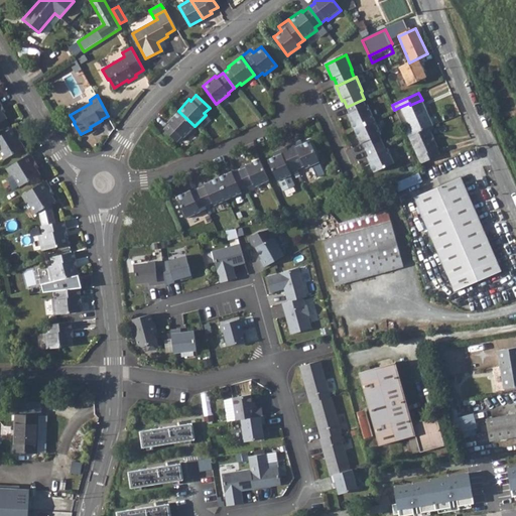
[(364,99),(347,107),(350,114),(348,115),(355,129),(375,120),(369,106),(367,106),(364,99)]
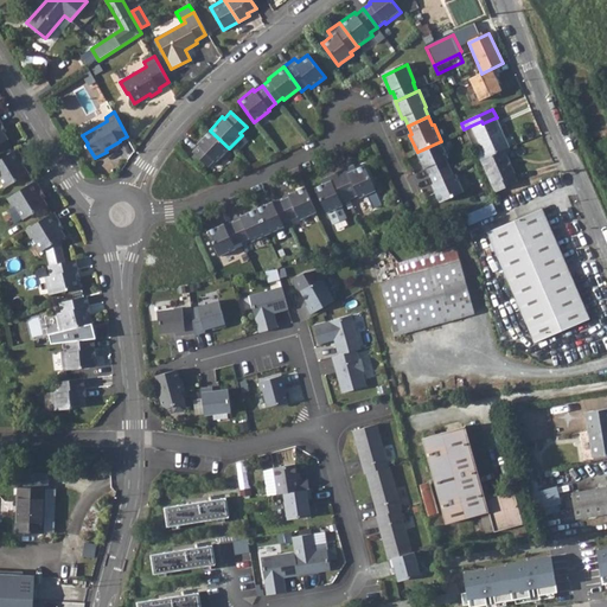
[(481,121),(471,126),(485,158),(480,160),(496,193),(516,184),(512,176),(513,174),(503,151),(508,148),(493,119),(483,123),(481,121)]
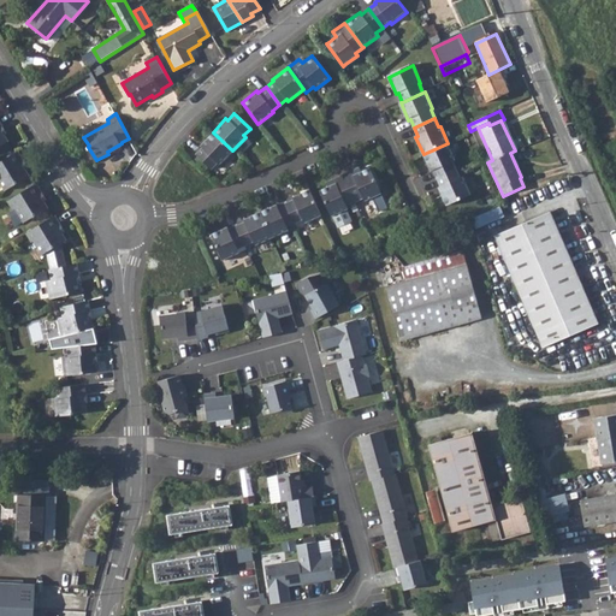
[(232,150),(213,132),(199,146),(201,147),(194,154),(209,170),(217,164),(218,165),(232,150)]
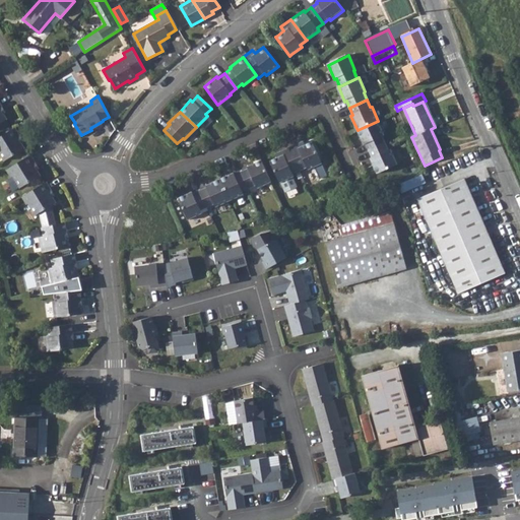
[(369,151),(386,143),(383,136),(385,135),(378,121),(358,130),(364,145),(366,144),(369,151)]
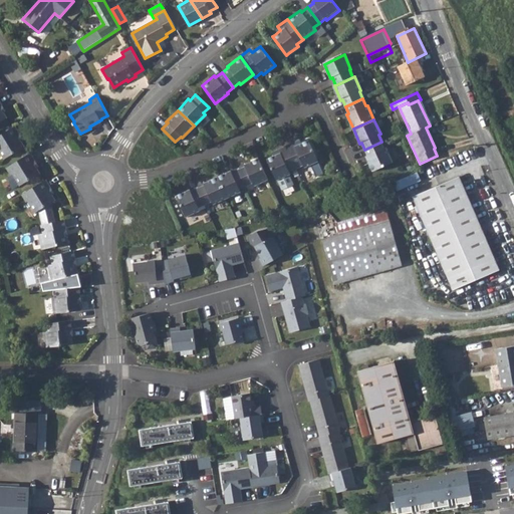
[(14,125),(0,134),(0,152),(4,158),(23,146),(16,134),(18,133),(14,125)]
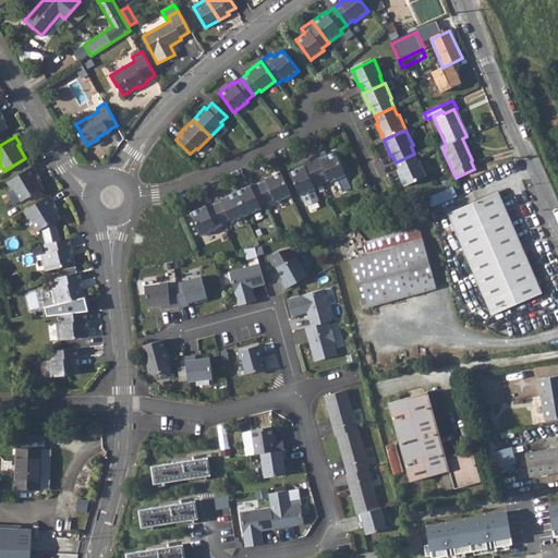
[(322,153),(310,158),(322,183),(329,180),(330,182),(344,176),(334,152),(324,157),(322,153)]
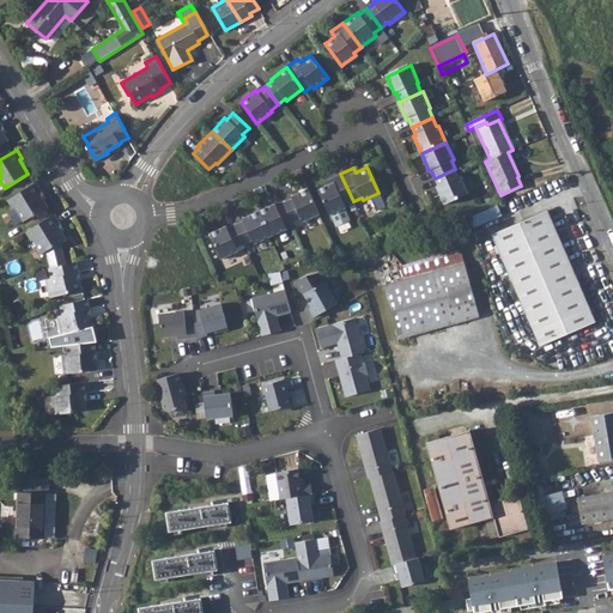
[(455,169),(435,178),(439,187),(437,188),(444,205),(469,194),(461,177),(459,178),(455,169)]
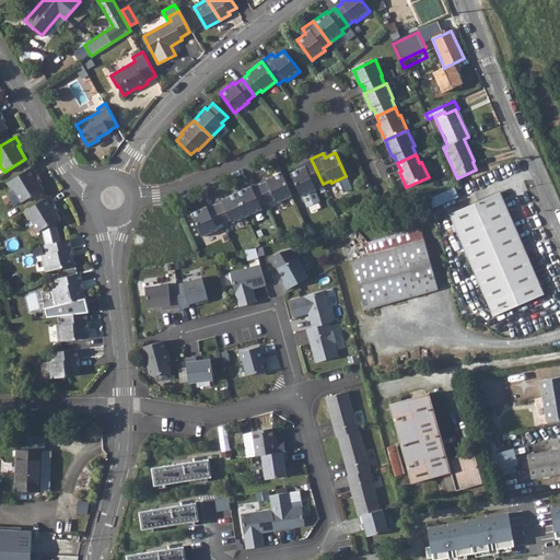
[(323,184),(311,159),(299,164),(301,168),(290,174),(301,197),(316,190),(315,187),(323,184)]
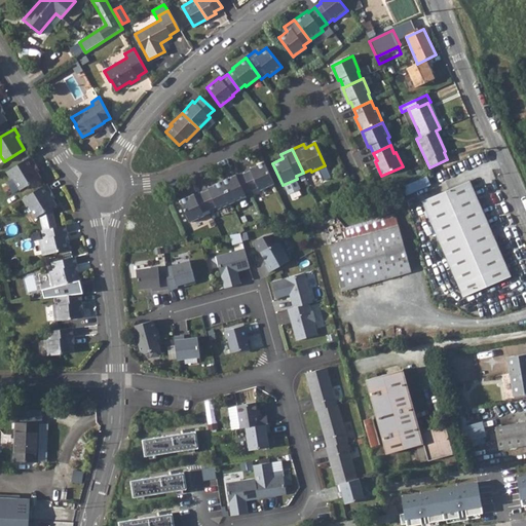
[(29,157),(5,173),(9,179),(11,178),(19,190),(38,178),(31,165),(34,163),(29,157)]
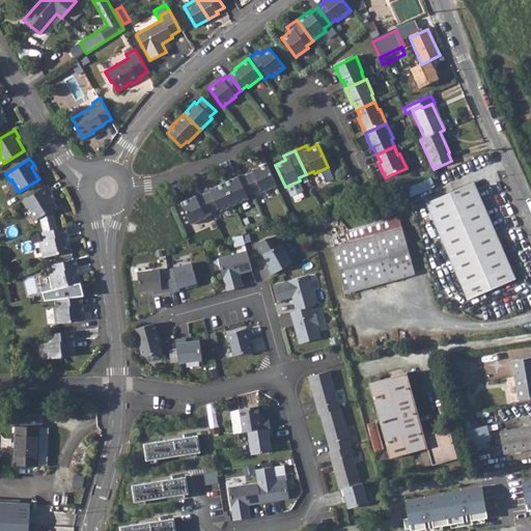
[(276,186),(266,164),(251,170),(252,173),(246,176),(254,194),(260,191),(261,193),(276,186)]
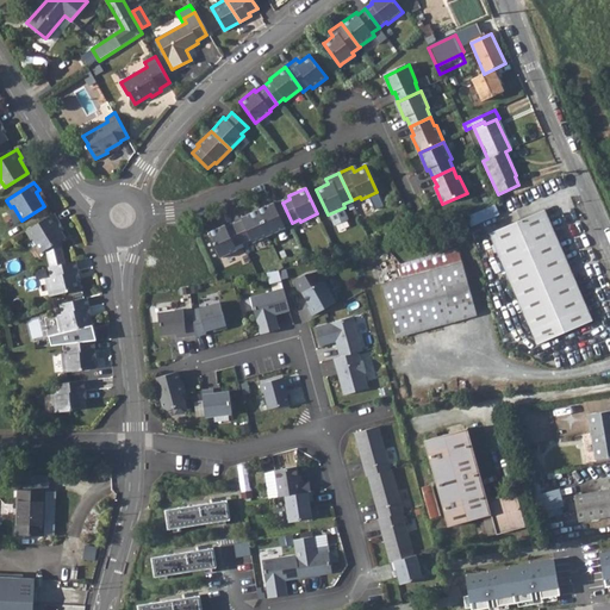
[(371,195),(377,210),(387,205),(380,191),(371,195)]
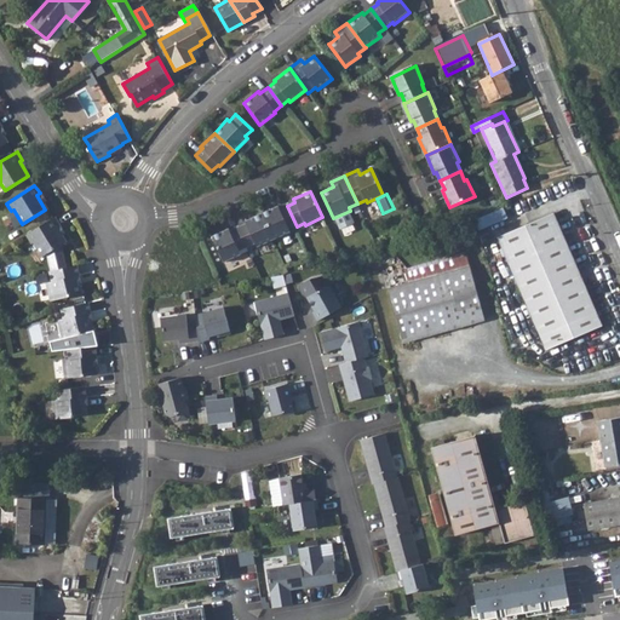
[(297,227),(287,206),(280,210),(279,206),(262,214),(274,240),(291,233),(290,230),(297,227)]
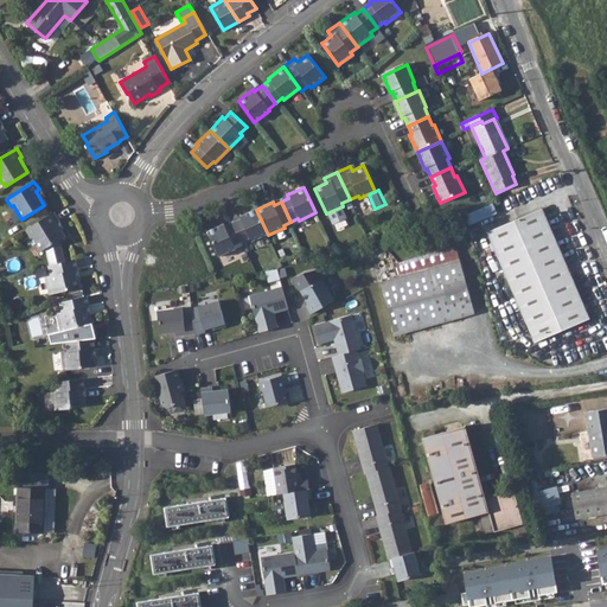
[(492,204),(466,215),(470,223),(496,212),(492,204)]
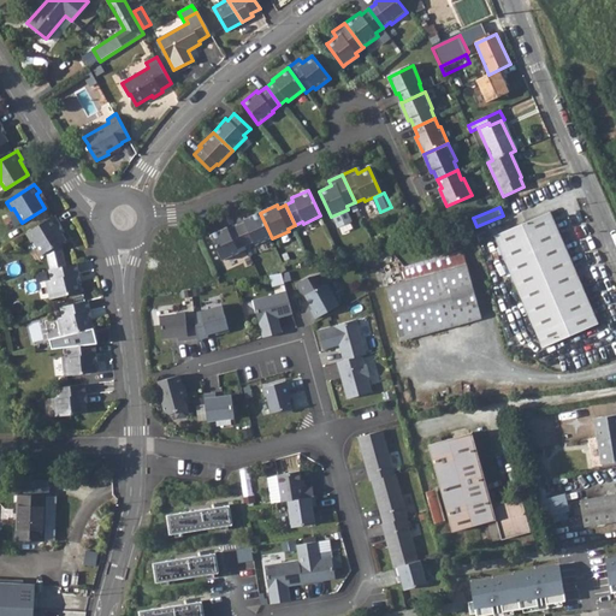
[(272,238),(260,213),(243,220),(244,224),(236,227),(246,248),(254,244),(255,246),(272,238)]
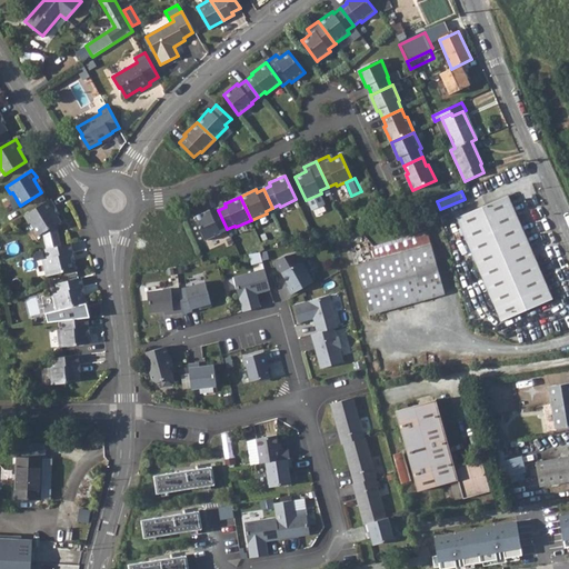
[(507,197),(457,218),(473,258),(500,321),(551,300),(526,241),(507,197)]
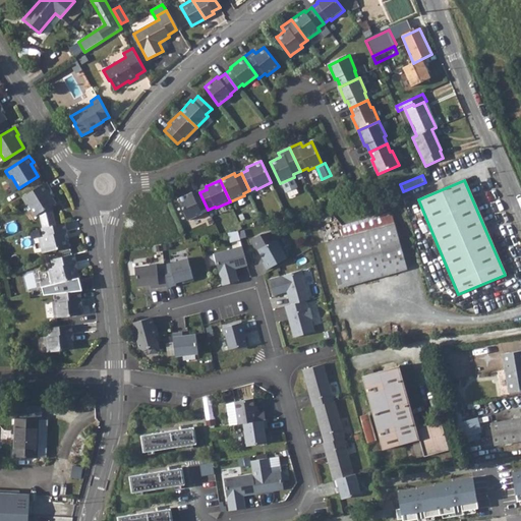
[(45,183),(20,197),(24,205),(26,204),(34,216),(54,204),(47,191),(49,189),(45,183)]
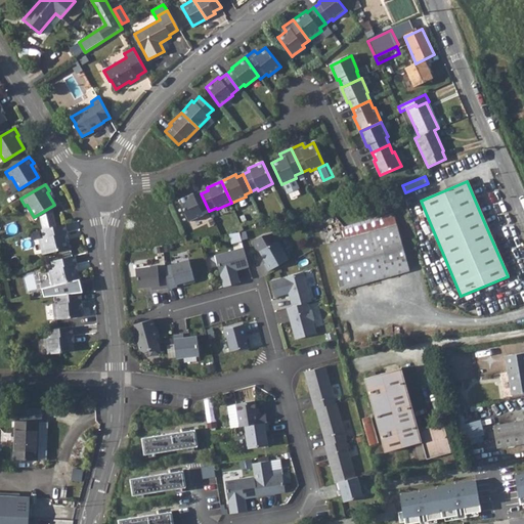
[(180,201),(190,223),(204,217),(203,214),(209,211),(201,193),(194,197),(193,194),(180,201)]
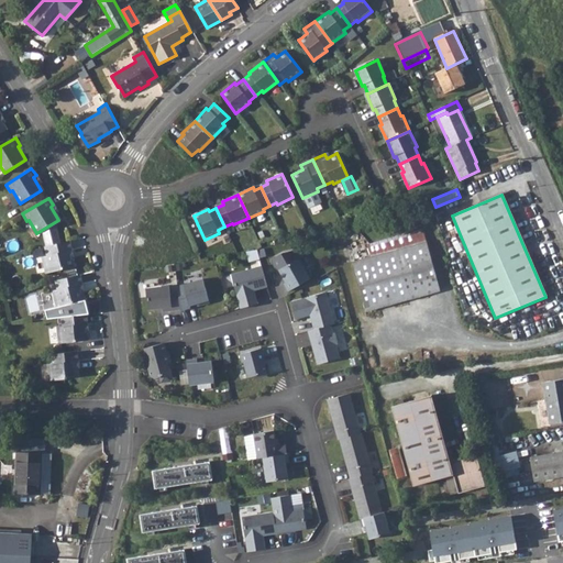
[(367,245),(371,257),(424,242),(421,230),(367,245)]
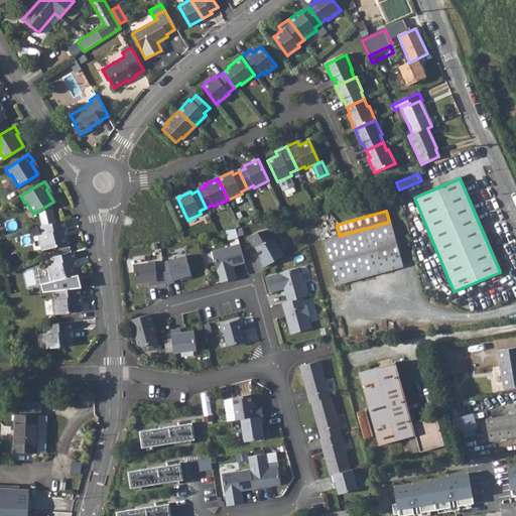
[(62,220),(39,226),(41,234),(36,235),(40,250),(67,244),(65,235),(63,236),(61,229),(65,228),(62,220)]
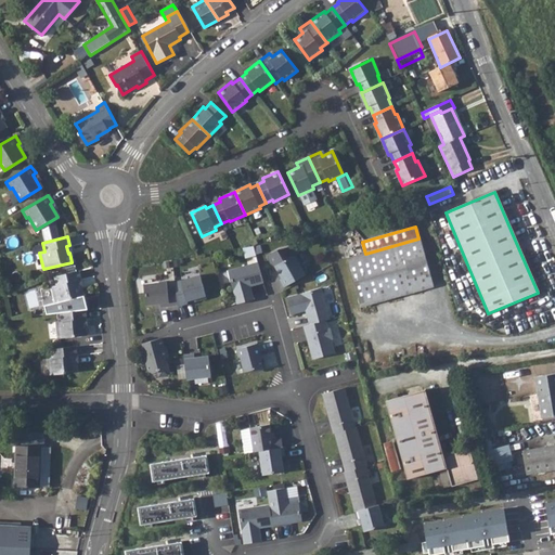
[(418,239),(365,254),(347,258),(360,307),(433,286),(418,239)]
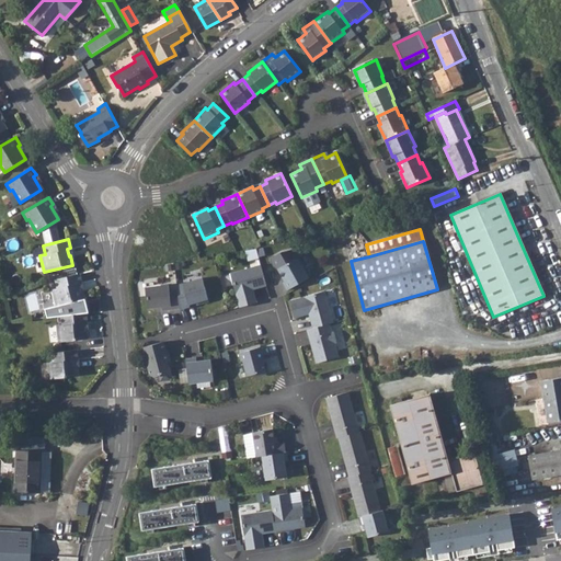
[(363,241),(353,244),(356,255),(366,252),(363,241)]
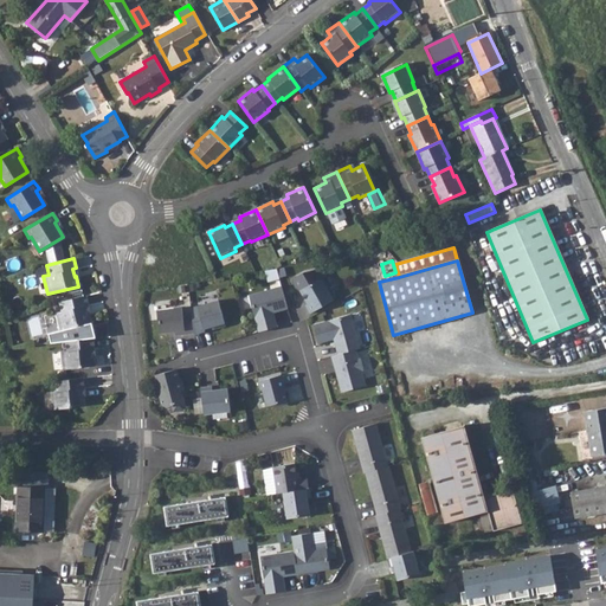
[(323,277),(298,290),(310,311),(335,298),(323,277)]
